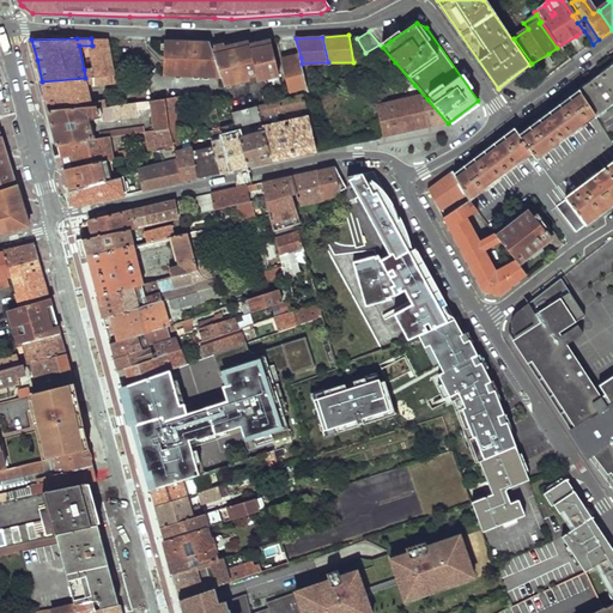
[(103,86),(113,83),(105,38),(91,38),(92,46),(95,58),(98,77),(85,78),(42,82),(47,96),(50,109),(102,108),(114,105),(113,102),(104,103),(104,102),(91,103),(89,87),(103,86)]
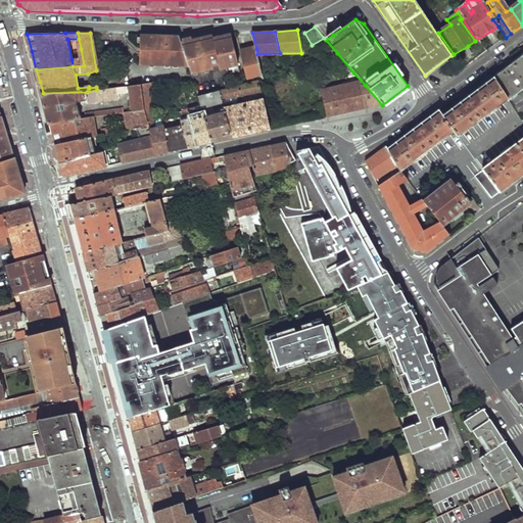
[(203,40),(183,44),(190,66),(192,73),(212,67),(212,63),(220,62),(221,66),(238,62),(231,34),(214,36),(215,46),(206,48),(204,37),(202,37),(203,40)]
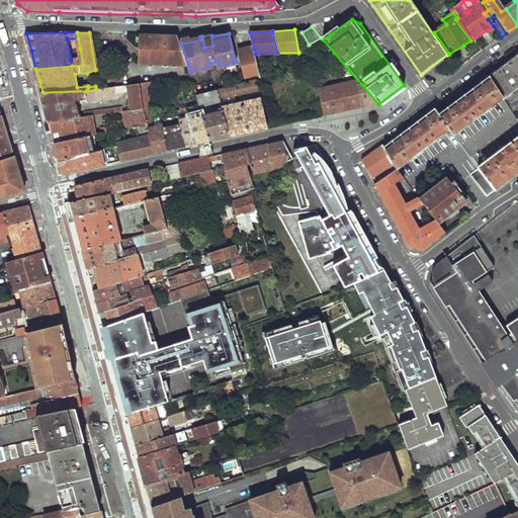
[(138,34),(138,65),(188,66),(181,44),(179,37),(179,36),(178,34),(138,34)]
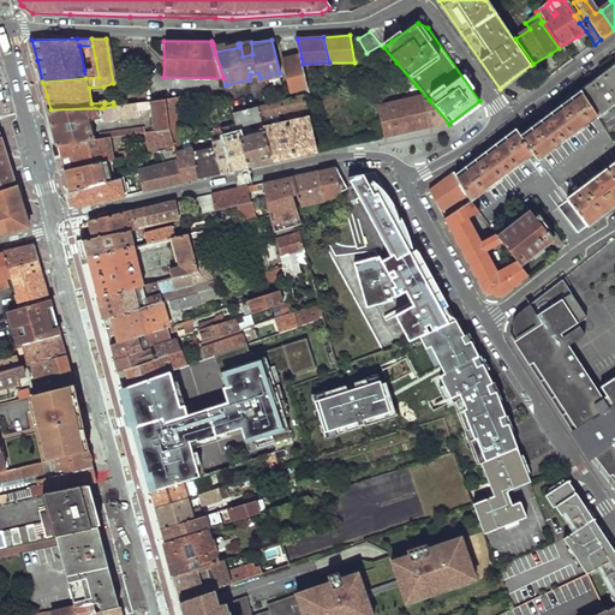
[(251,42),(240,43),(243,57),(252,54),(251,42)]
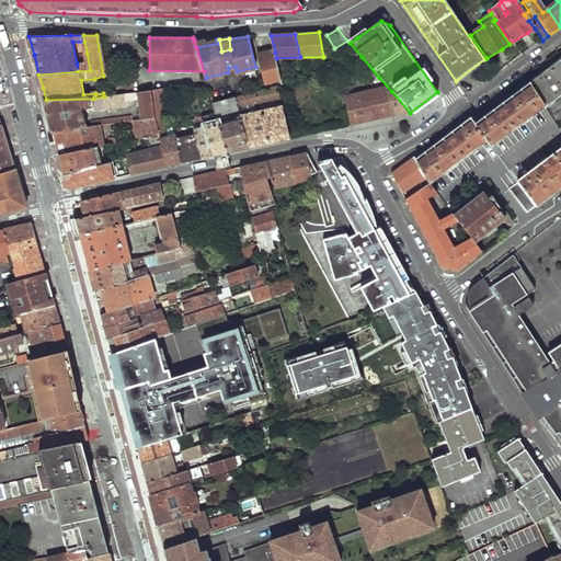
[(82,54),(83,64),(77,64),(78,71),(90,70),(87,53),(82,54)]
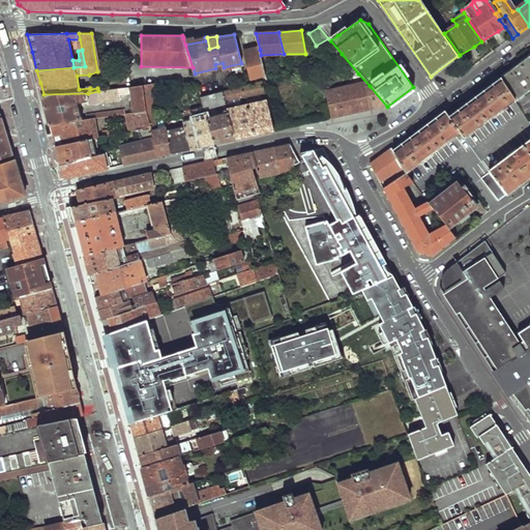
[(261,55),(260,50),(245,53),(252,80),(266,77),(261,55)]
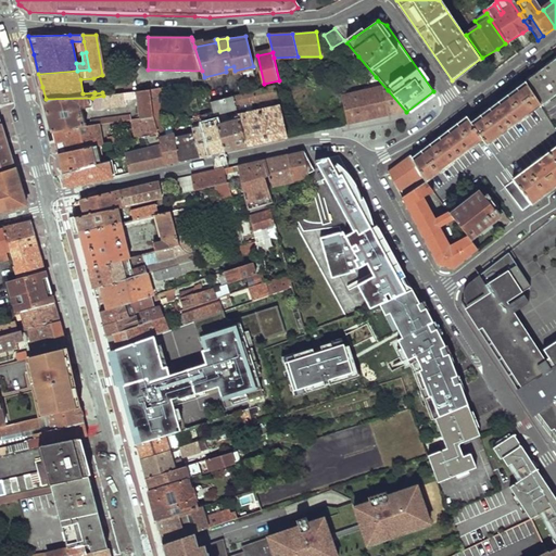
[(541,105),(542,106),(555,96),(555,55),(530,78),(526,81),(541,105)]
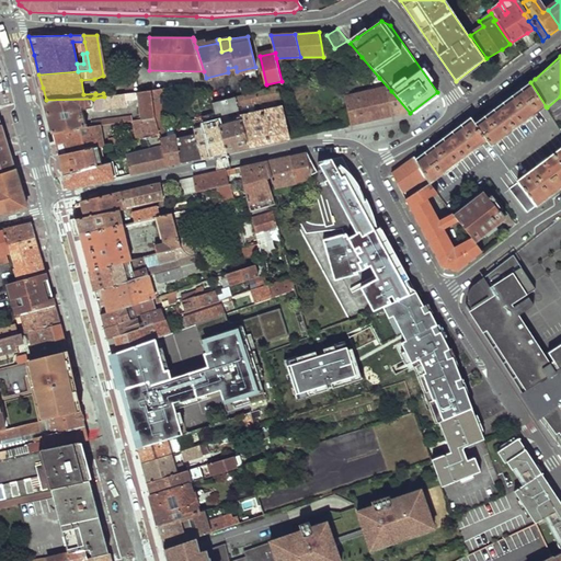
[(356,61),(375,82),(379,78),(362,57),(356,61)]
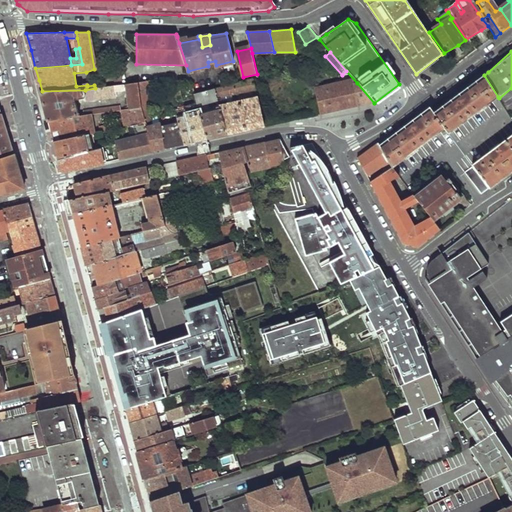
[(391,167),(391,168),(443,129),(448,136),(498,97),(484,75),(471,84),(432,114),(428,108),(402,128),(379,146),(385,160),(388,163),(391,167)]
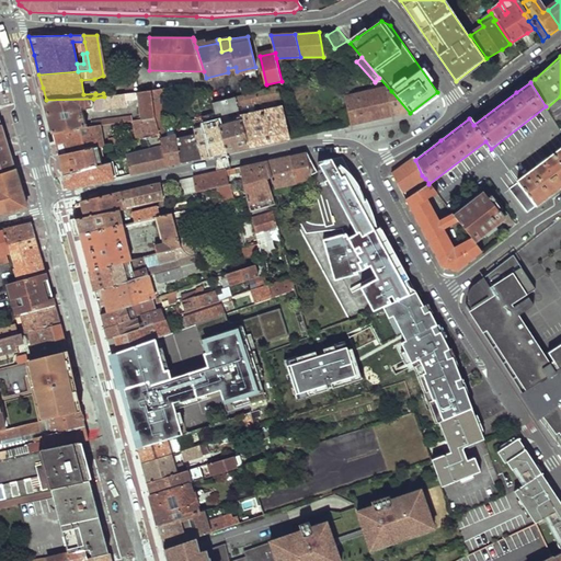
[(240,109),(281,99),(277,86),(237,94),(240,109)]
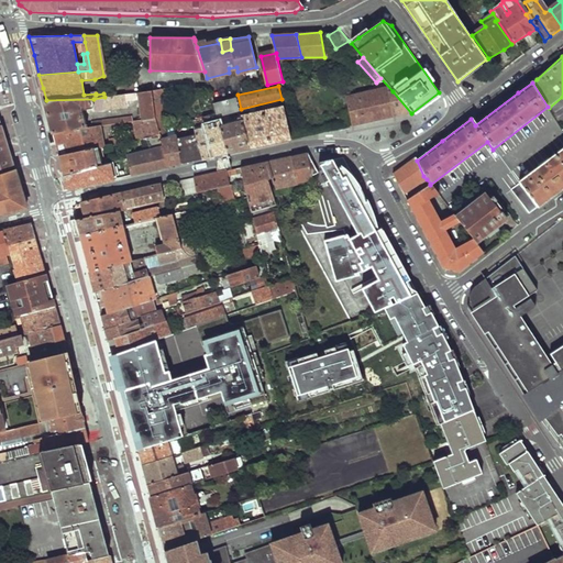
[(162,119),(158,98),(168,96),(167,88),(153,90),(157,117),(162,135),(169,166),(176,166),(183,165),(178,139),(177,136),(167,139),(162,119)]
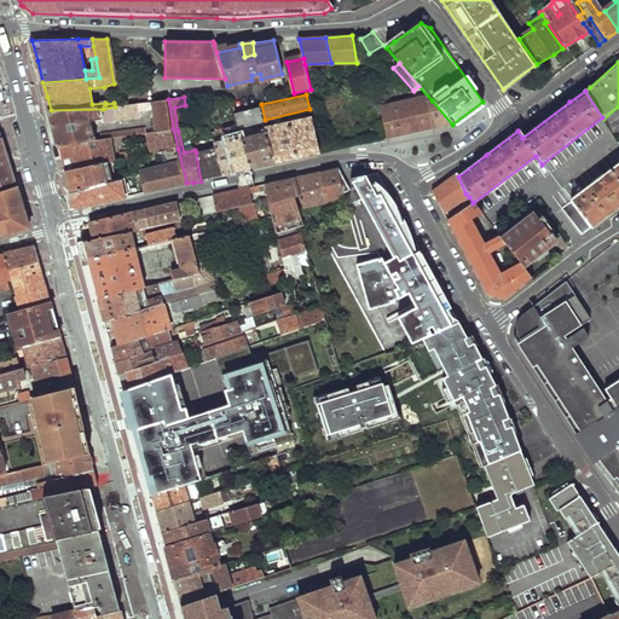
[(156,131),(173,128),(168,99),(151,102),(156,131)]
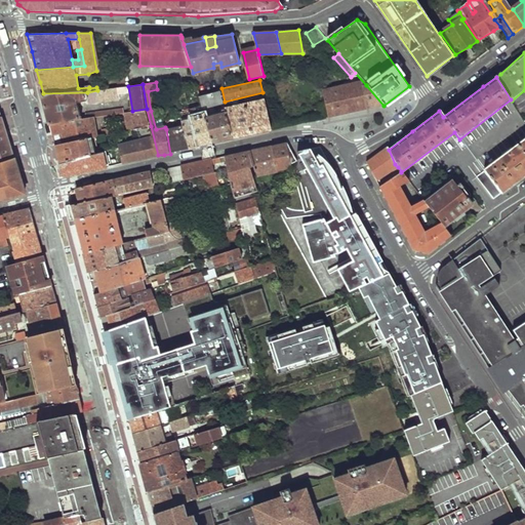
[(361,84),(320,93),(327,118),(366,110),(362,86),(361,84)]
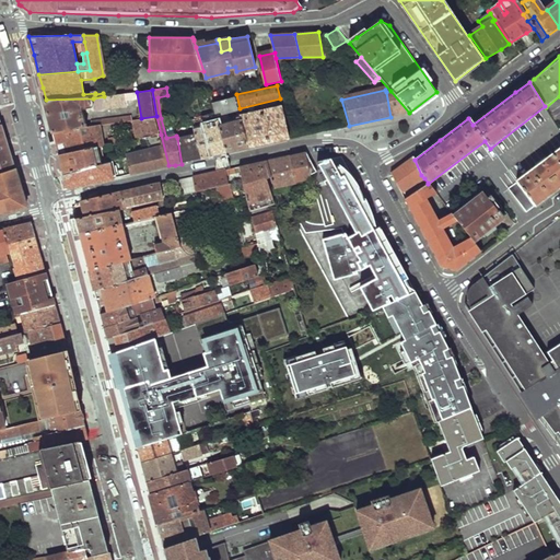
[(391,117),(409,113),(391,91),(386,92),(391,117)]
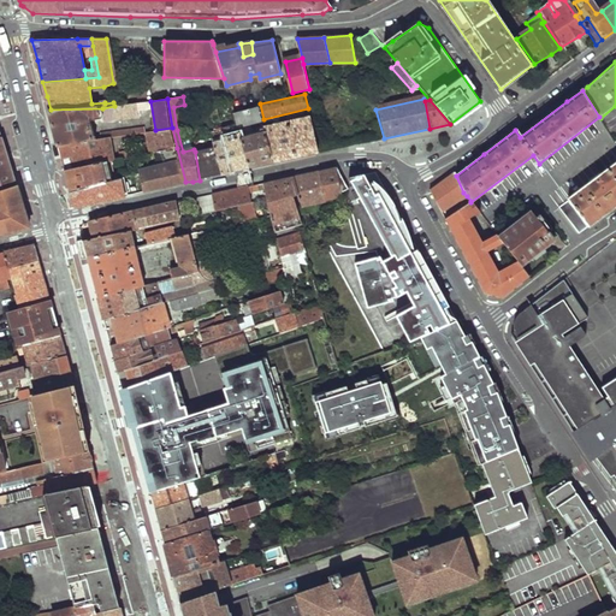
[(134,112),(138,111),(137,104),(114,106),(102,108),(51,110),(55,128),(59,144),(110,137),(117,136),(143,132),(143,125),(100,132),(100,134),(92,135),(88,123),(88,117),(98,117),(96,114),(101,114),(101,117),(113,116),(113,119),(135,117),(134,112)]
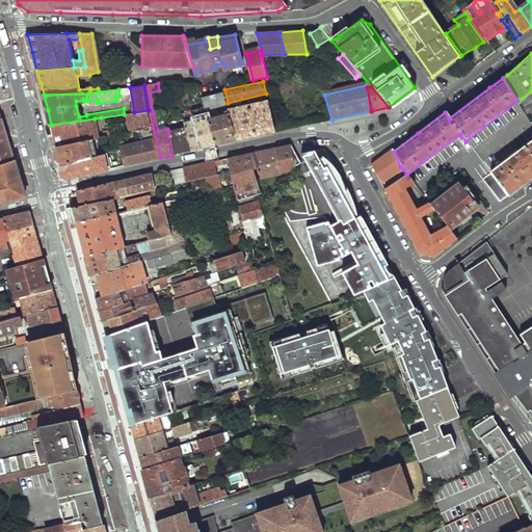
[(224,89),(202,96),(207,111),(229,107),(228,103),(224,89)]
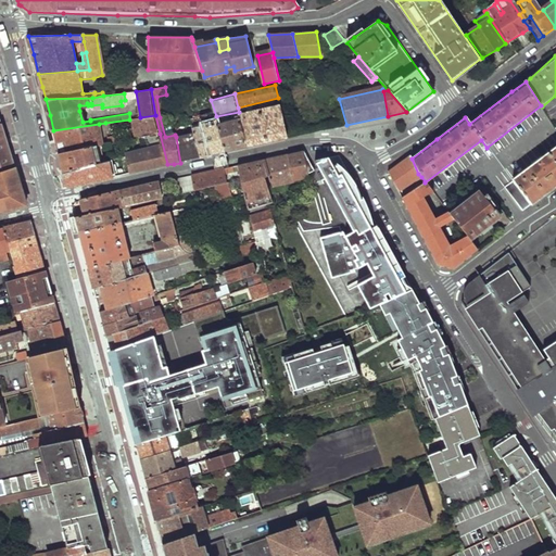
[(266,143),(287,139),(280,108),(239,115),(240,121),(247,148),(266,143)]
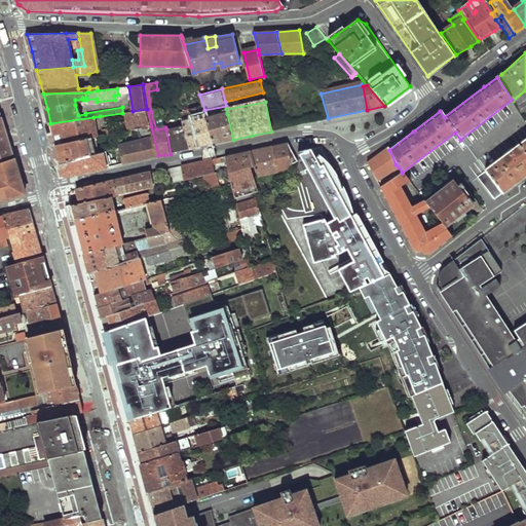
[(115,129),(113,130),(113,133),(115,133),(151,126),(147,109),(133,111),(127,112),(130,126),(125,126),(115,128),(115,129)]
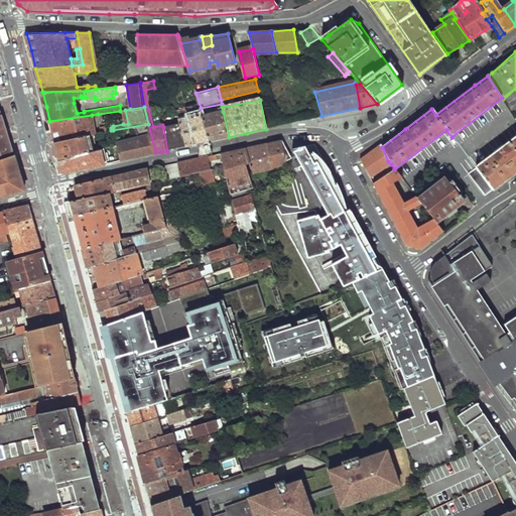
[(120,111),(98,114),(99,120),(123,116),(122,111),(120,111)]
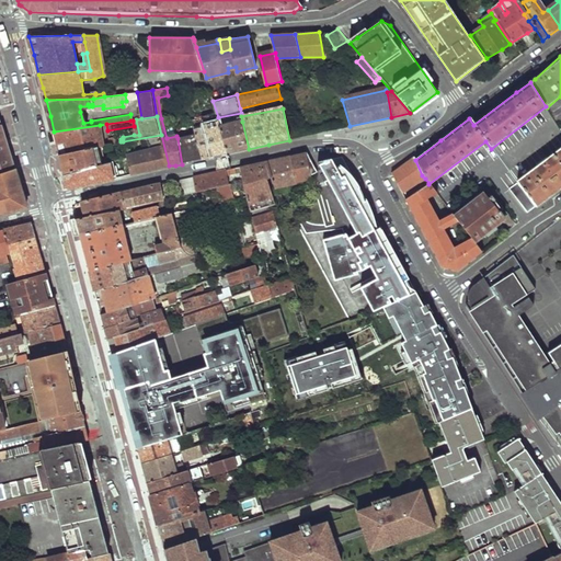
[(238,151),(249,149),(242,122),(220,125),(227,153),(238,151)]
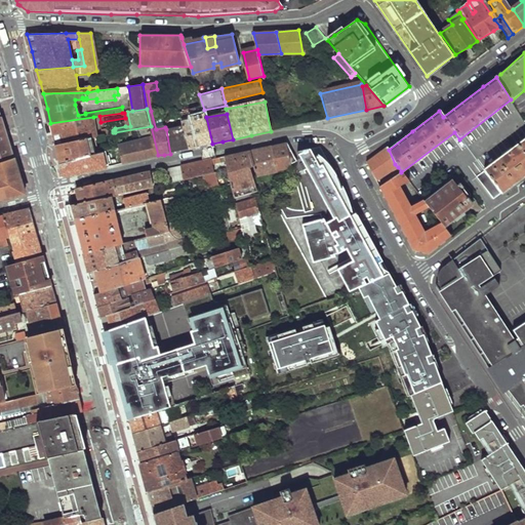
[(206,146),(212,144),(206,117),(205,115),(193,119),(194,124),(200,147),(206,146)]
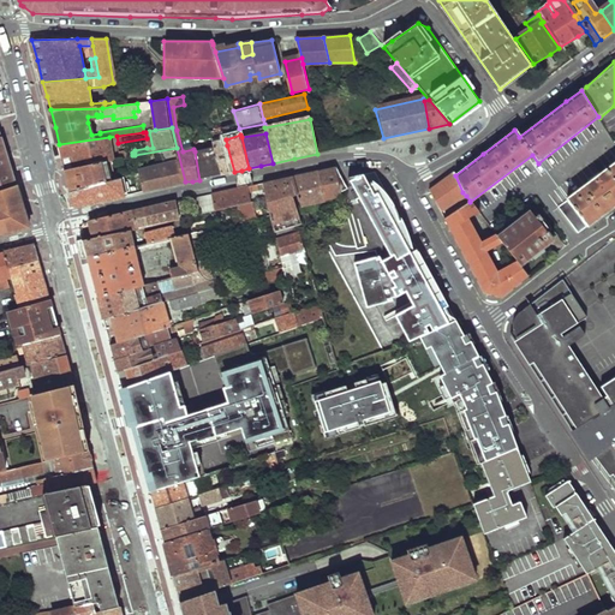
[(61,150),(63,157),(112,148),(109,137),(59,144),(61,150)]
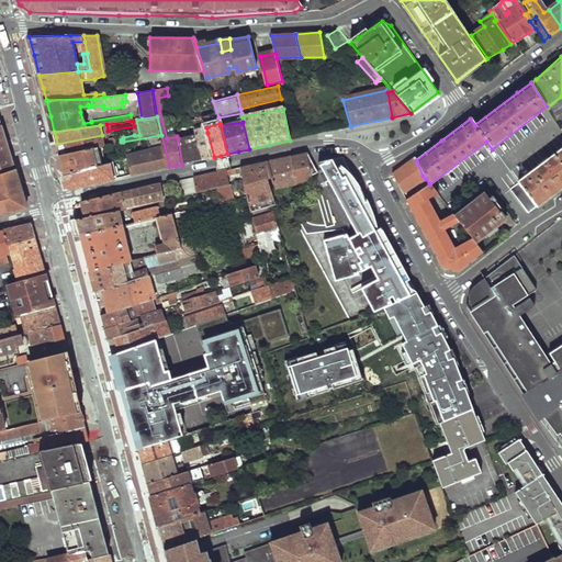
[(3,126),(0,126),(0,172),(15,168),(10,147),(3,126)]
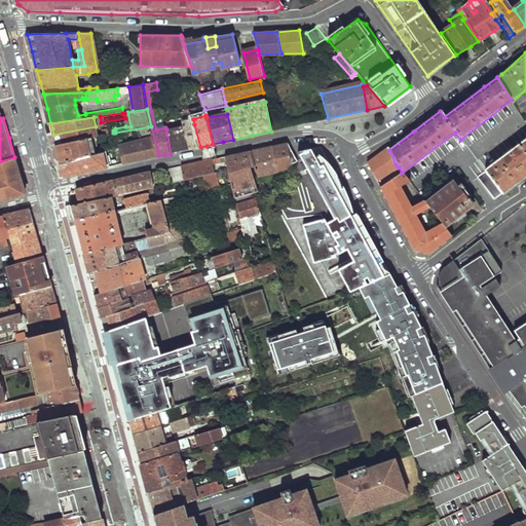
[(195,148),(200,147),(194,124),(184,126),(185,133),(190,149),(195,148)]
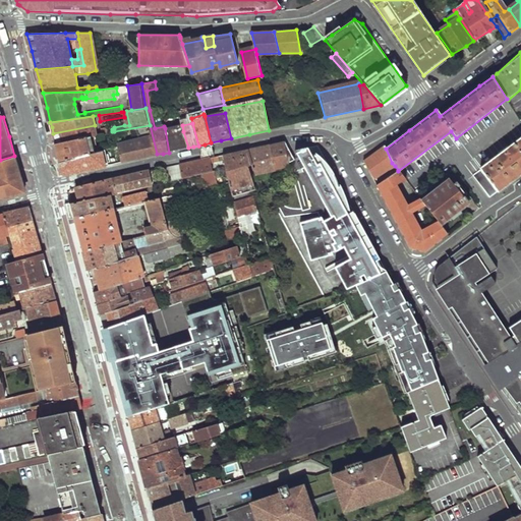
[(97,134),(95,125),(53,133),(54,138),(56,142),(89,136),(97,134)]
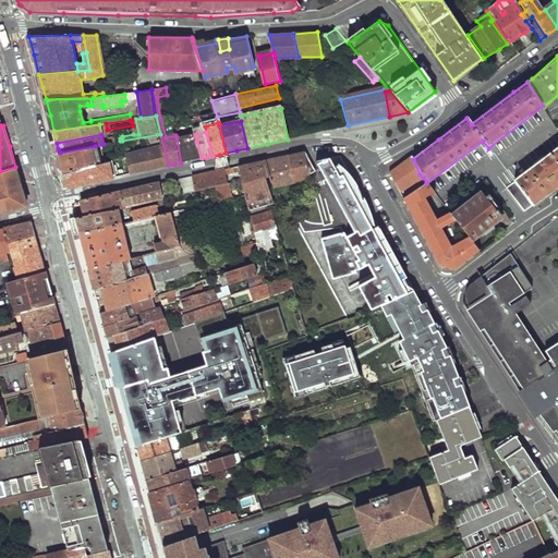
[(149,169),(168,165),(160,134),(122,141),(125,150),(148,146),(149,153),(126,157),(131,173),(149,169)]
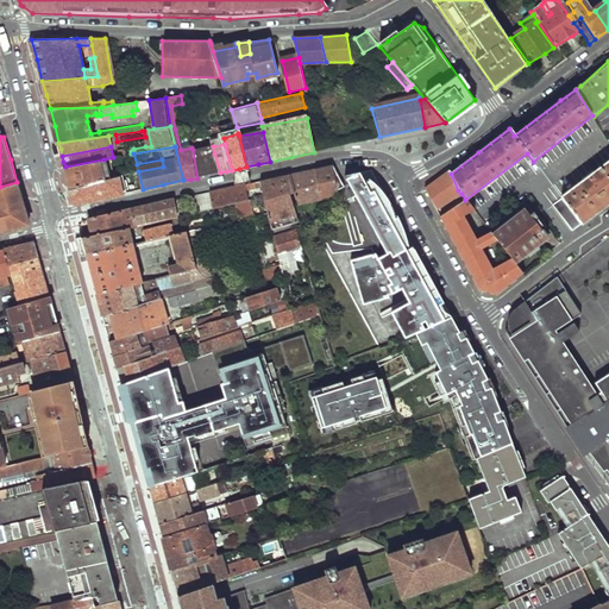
[(202,156),(200,148),(193,150),(198,179),(208,176),(220,173),(214,154),(202,156)]
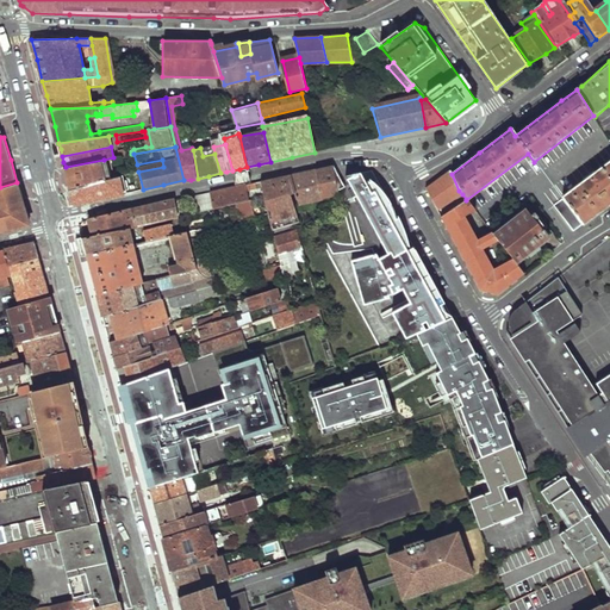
[(118,166),(132,163),(130,155),(117,157),(118,166)]
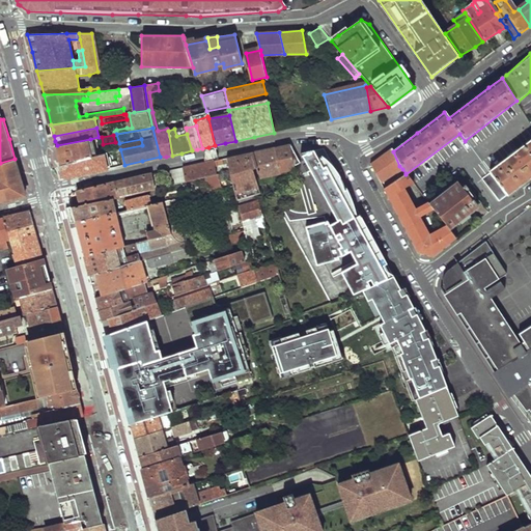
[(59,155),(61,164),(94,157),(90,139),(57,145),(59,155)]
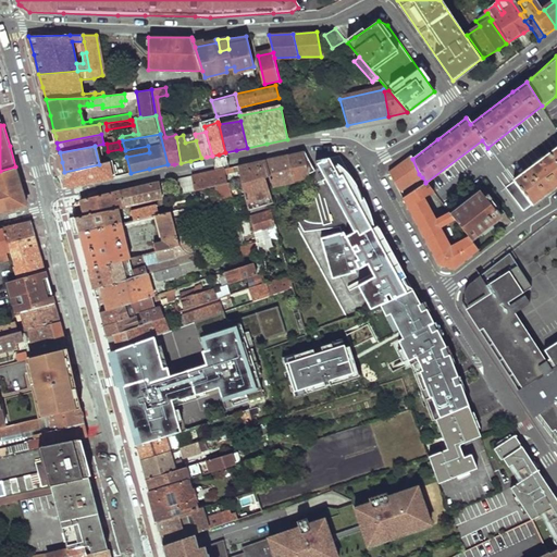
[(508,187),(525,212),(547,195),(556,187),(556,150),(546,159),(544,157),(534,164),(535,168),(508,187)]
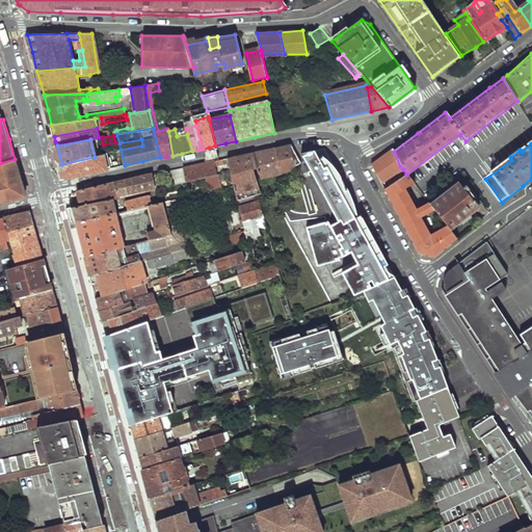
[(275,148),(282,173),(296,168),(295,165),(294,161),(293,155),(290,144),(275,148)]
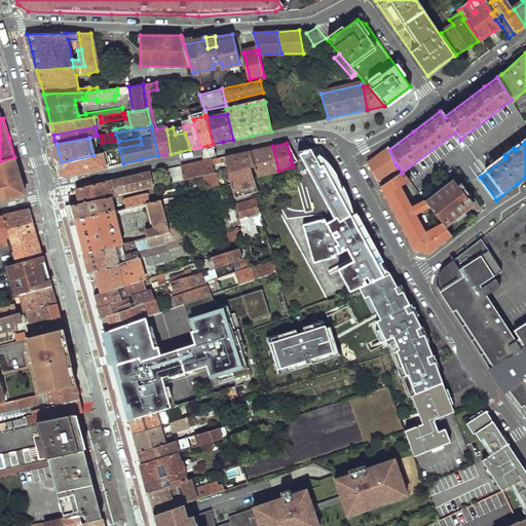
[(255,163),(258,176),(278,171),(272,146),(250,151),(247,152),(251,164),(255,163)]
